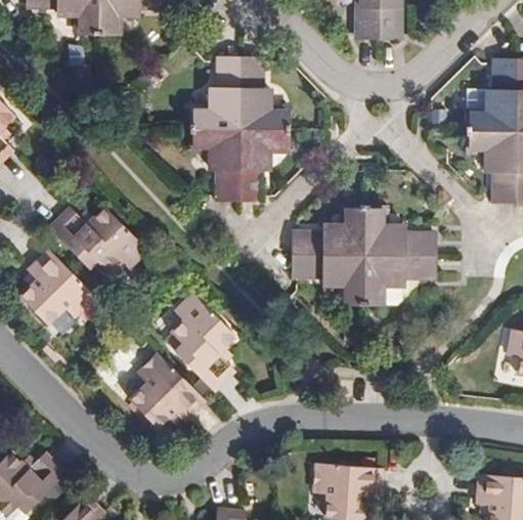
[(27,0),(28,3),(58,4),(79,5),(78,14),(78,33),(120,34),(120,14),(121,6),(140,6),(171,7),(171,0),(27,0)]
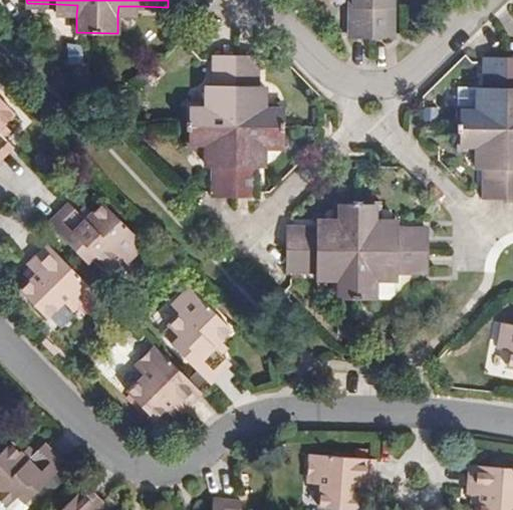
[(350,0),(350,37),(395,38),(394,0),(350,0)]
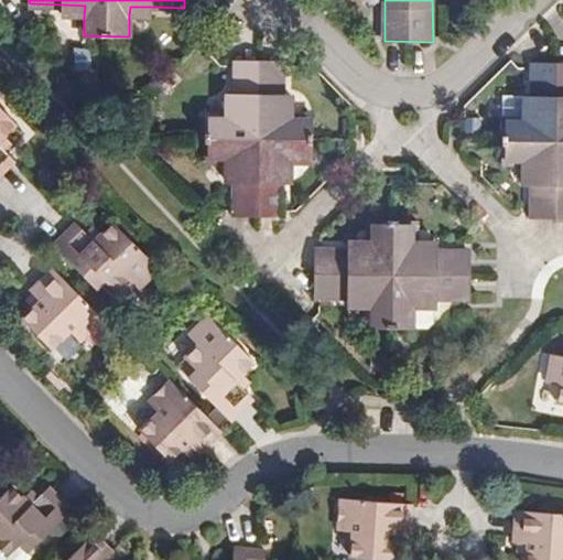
[(85,6),(63,4),(63,15),(84,15),(85,6)]
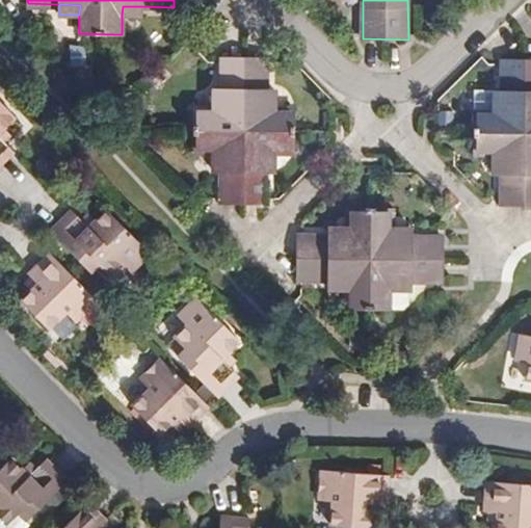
[(142,15),(142,6),(123,6),(122,15),(142,15)]
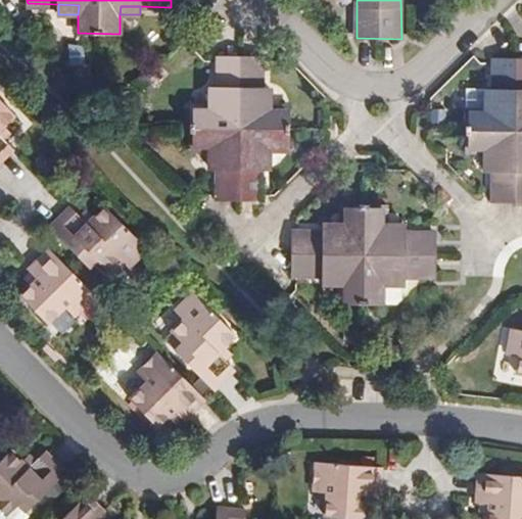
[(261,199),(261,169),(261,150),(271,150),(289,150),(289,107),(271,107),(261,107),(261,87),(262,56),(220,56),(220,86),(220,105),(210,105),(191,106),(190,148),(211,149),(220,149),(220,169),(220,199),(239,199),(261,199)]
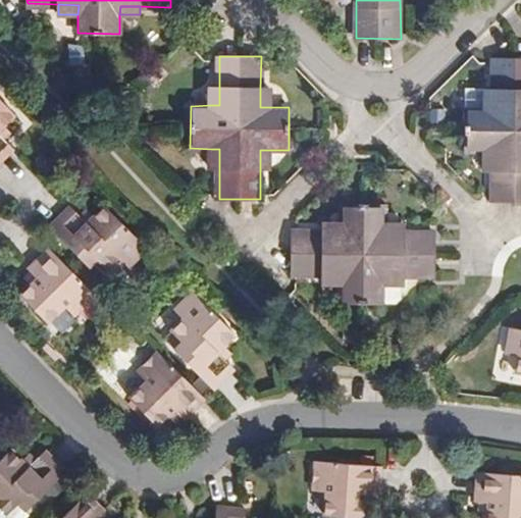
[(520,58),(496,58),(496,90),(496,109),(465,109),(466,150),(486,150),(495,150),(495,170),(495,202),(520,201),(520,58)]
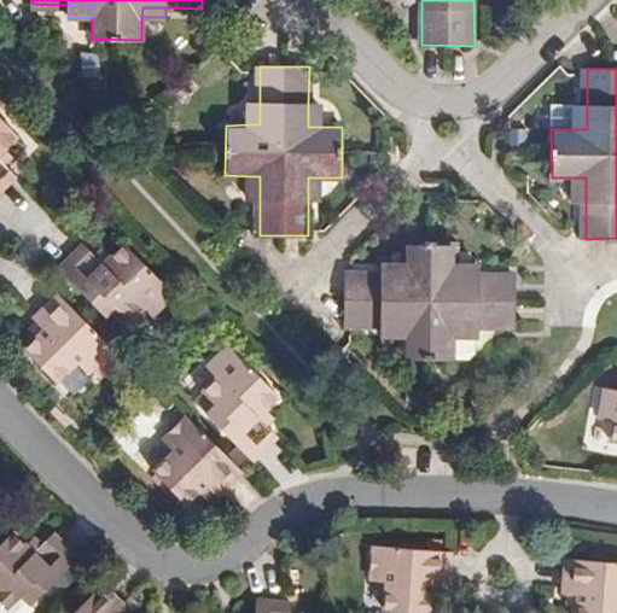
[(260,124),(260,101),(249,101),(249,124),(260,124)]
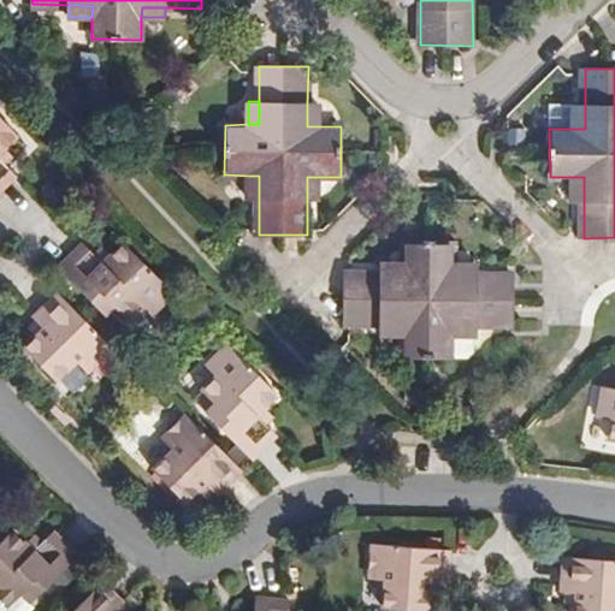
[(307,126),(319,126),(319,101),(307,102),(307,126)]
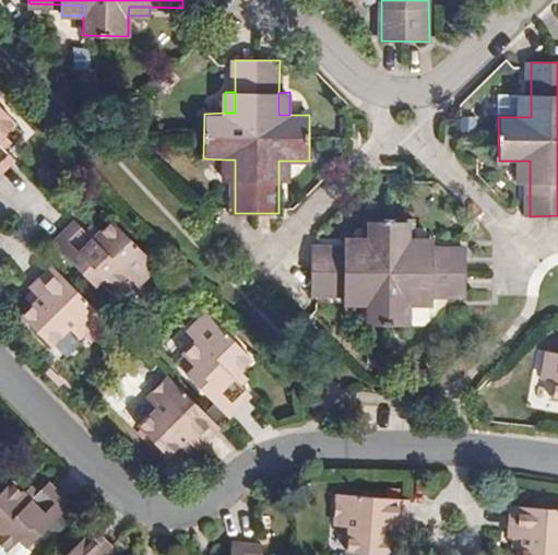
[(531,117),(531,96),(499,95),(498,117),(531,117)]
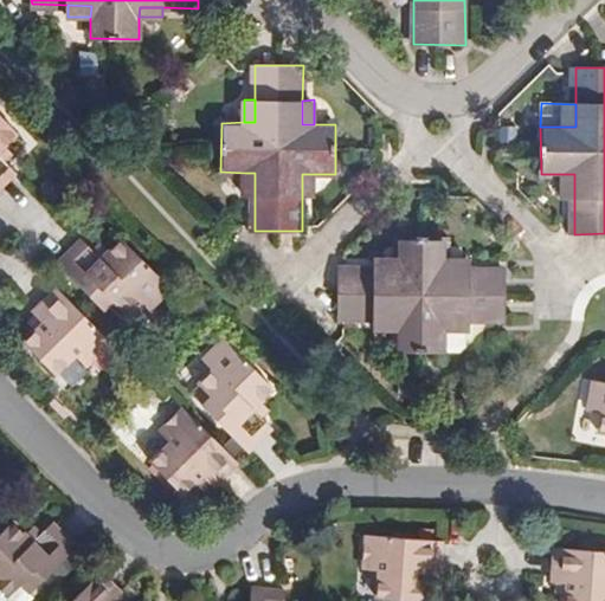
[(0,182),(14,168),(4,159),(0,154),(0,146),(5,142),(14,130),(0,115),(0,182)]
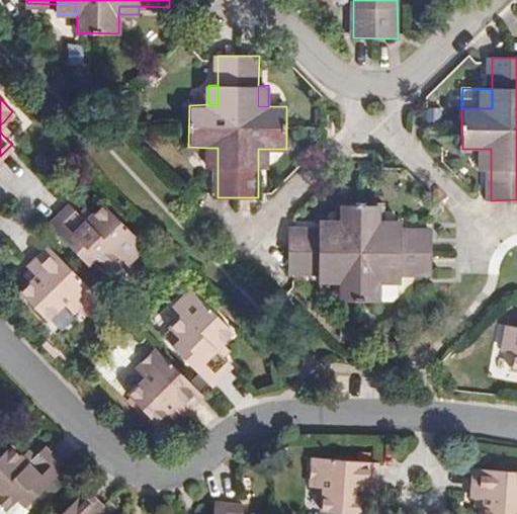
[(0,132),(3,136),(10,127),(4,121),(0,124),(0,132)]
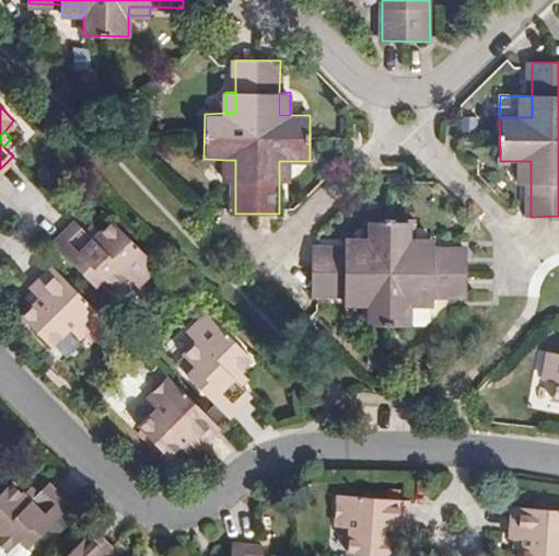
[(226,181),(235,181),(235,160),(226,160),(226,181)]
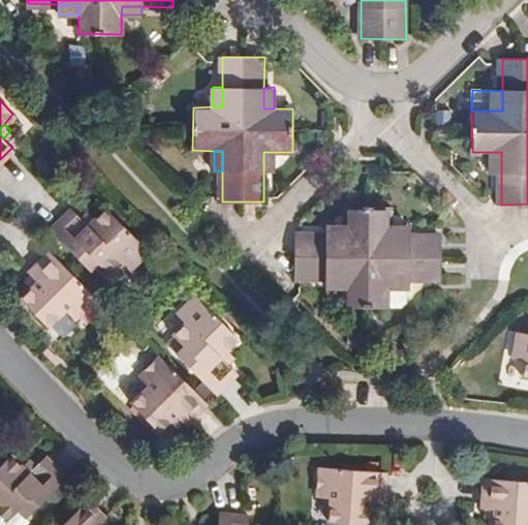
[(264,152),(264,171),(274,172),(274,152),(264,152)]
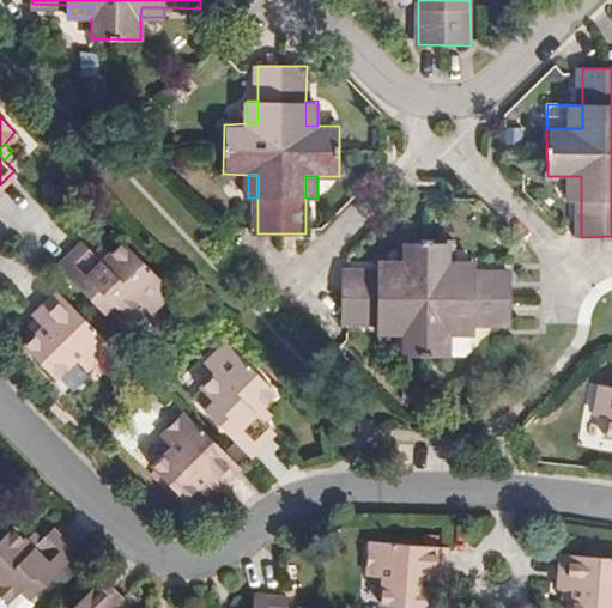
[(581,176),(571,176),(570,200),(581,200),(581,176)]
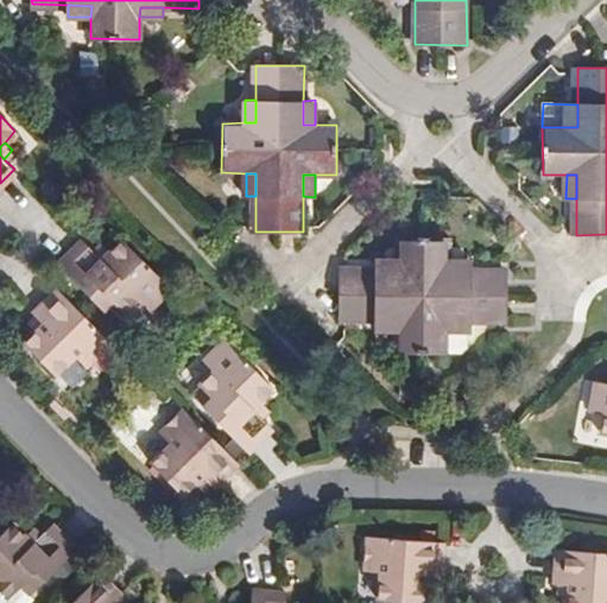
[(124,241),(113,251),(103,259),(95,251),(83,239),(56,265),(103,313),(113,303),(121,310),(125,313),(140,300),(149,309),(171,289),(124,241)]
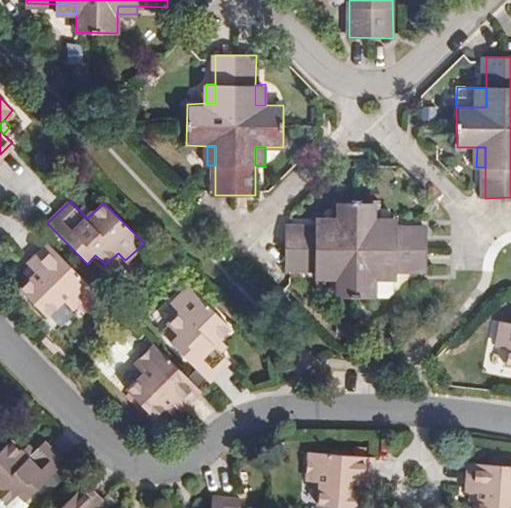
[(377,299),(378,271),(395,271),(428,272),(428,229),(398,229),(378,230),(378,220),(377,201),(336,201),(336,220),(336,230),(317,229),(287,229),(286,269),(316,270),(335,270),(335,280),(335,297),(377,299)]
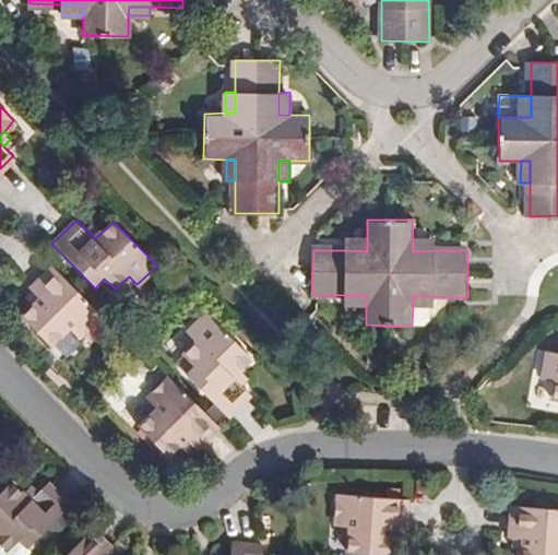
[(95,238),(104,231),(95,222),(87,231),(95,238)]
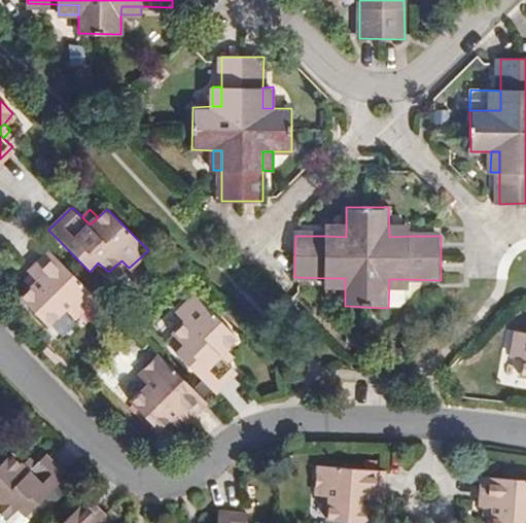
[(346,237),(346,227),(326,227),(326,236),(346,237)]
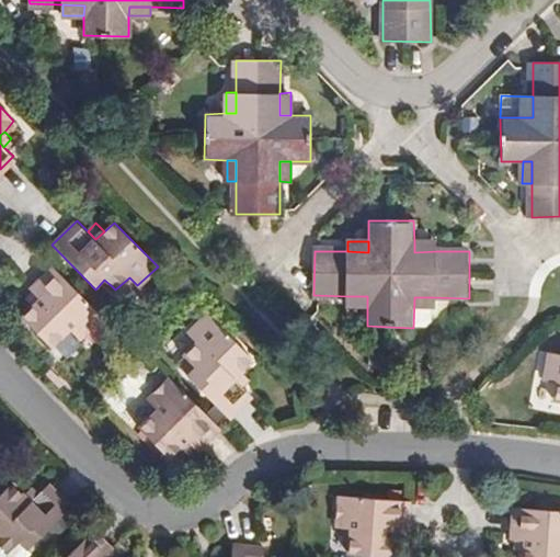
[(435,241),(414,241),(414,252),(436,251),(435,241)]
